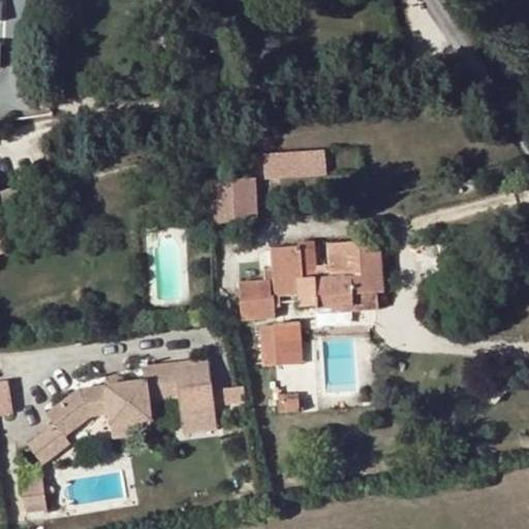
[(58,0),(59,10),(81,8),(80,0),(58,0)]
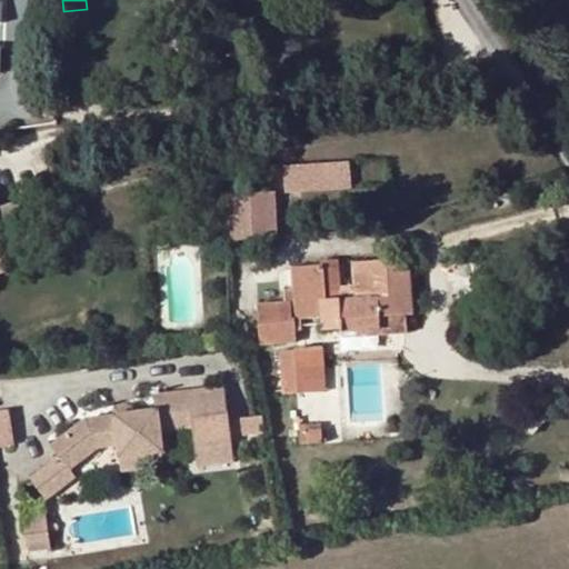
[(285,192),(349,188),(347,162),(283,167),(285,192)]
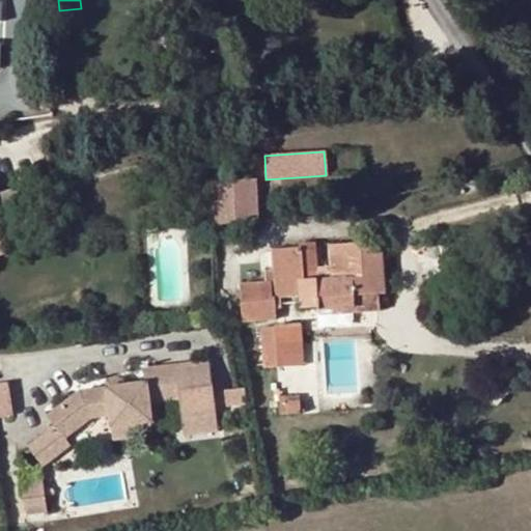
[(228,223),(257,221),(255,179),(227,182),(228,223)]
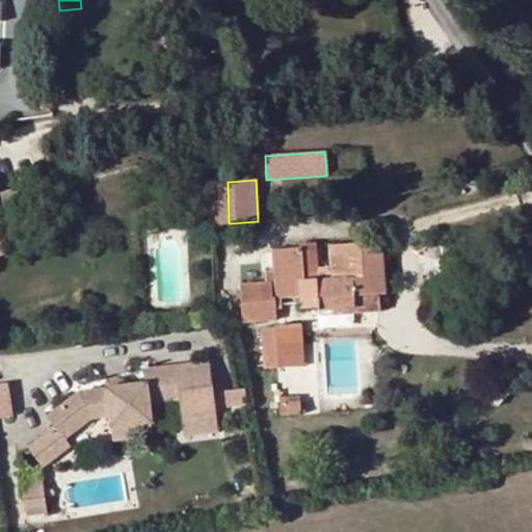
[(213,182),(215,224),(229,223),(228,182),(213,182)]
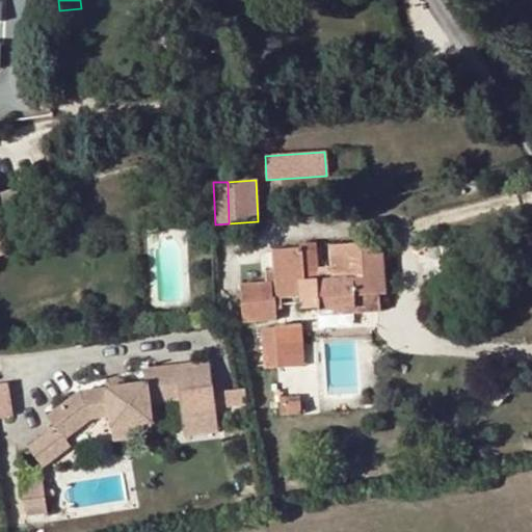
[(0,213),(22,207),(16,189),(0,193),(0,256),(4,255),(0,242),(0,213)]
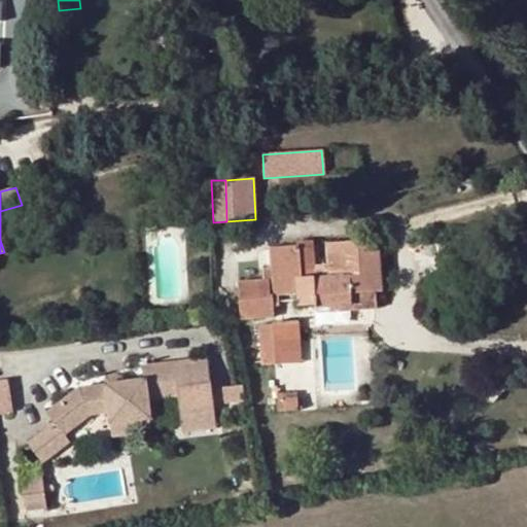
[(381,287),(379,244),(358,246),(358,239),(325,242),(326,264),(322,264),(323,278),(312,278),(313,287),(301,287),(300,280),(310,279),(309,266),(312,265),(311,240),(295,241),(295,245),(268,246),(270,267),(261,268),(262,279),(238,280),(241,320),(273,318),(272,307),(279,307),(279,295),(296,294),(297,305),(314,304),(313,300),(352,296),(351,288),(381,287)]
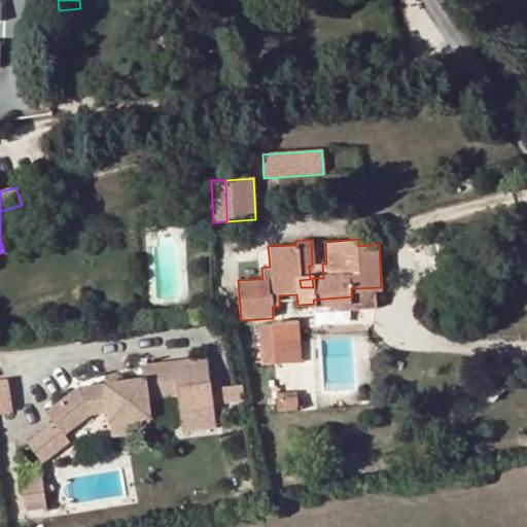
[(230,313),(229,302),(212,303),(213,316),(230,313)]
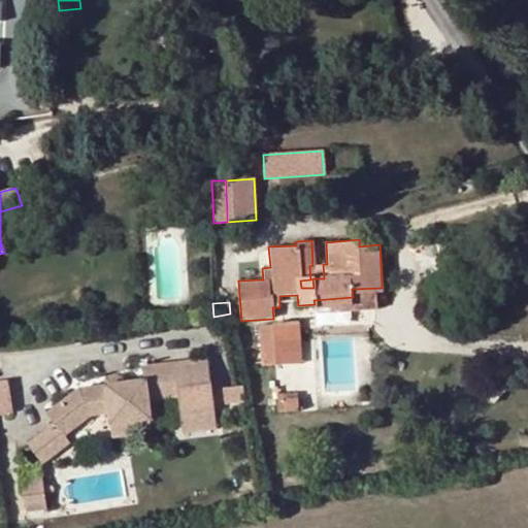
[(273,323),(299,321),(298,305),(279,307),(272,307),(273,319),(273,323)]
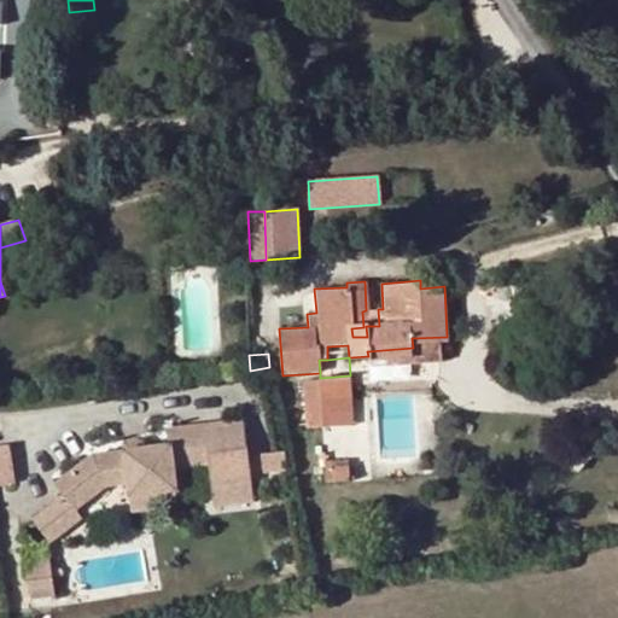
[(354,425),(350,375),(320,378),(320,380),(324,427),(354,425)]
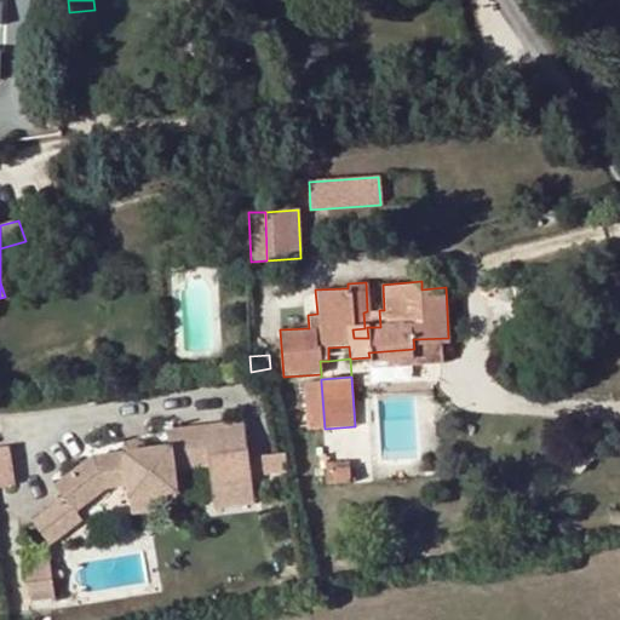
[(325,429),(321,382),(305,383),(304,383),(308,430),(325,429)]
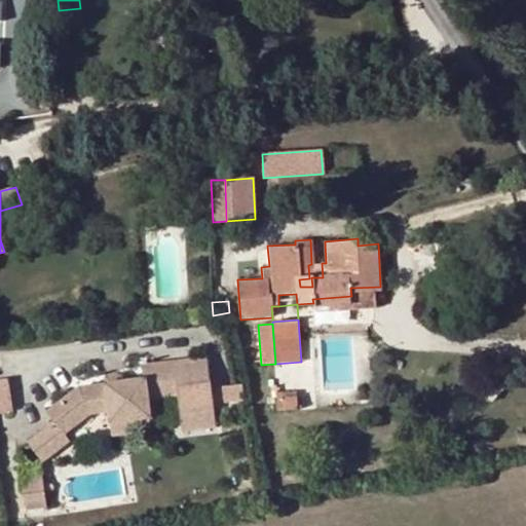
[(80,385),(47,411),(55,421),(64,433),(65,431),(90,411),(106,409),(108,420),(127,417),(128,426),(148,423),(144,397),(175,392),(180,428),(213,423),(204,355),(139,364),(141,378),(128,379),(113,381),(80,385)]
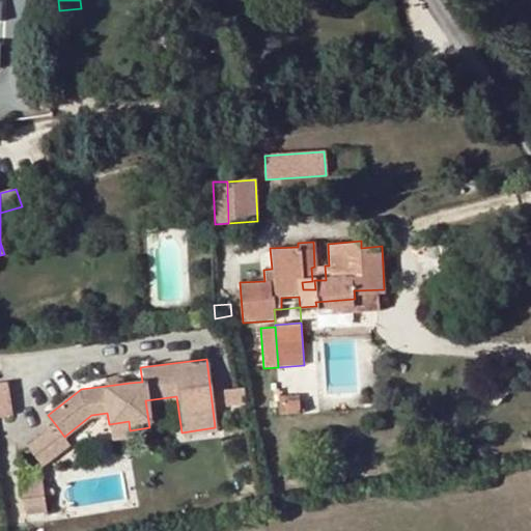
[(113,378),(114,385),(130,383),(129,375),(113,378)]
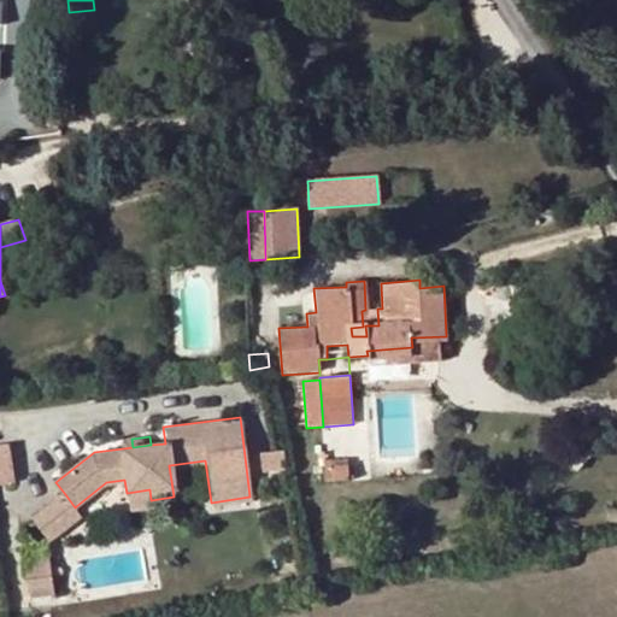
[(6,442),(0,442),(0,482),(12,481),(6,442)]
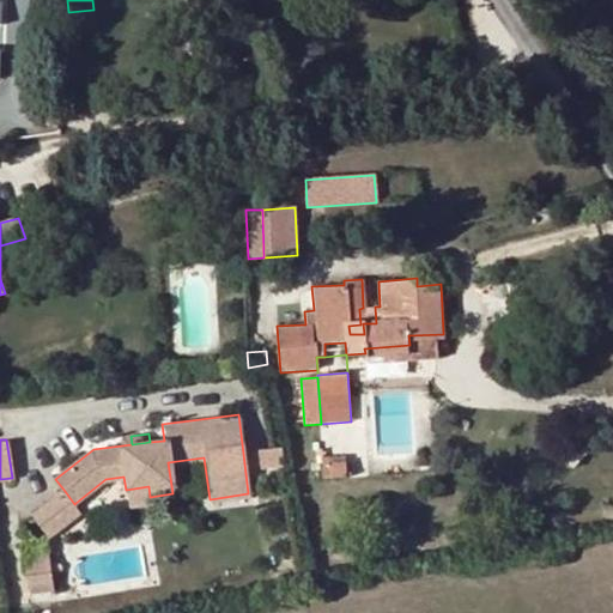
[(279,444),(256,448),(259,467),(281,463),(279,444)]
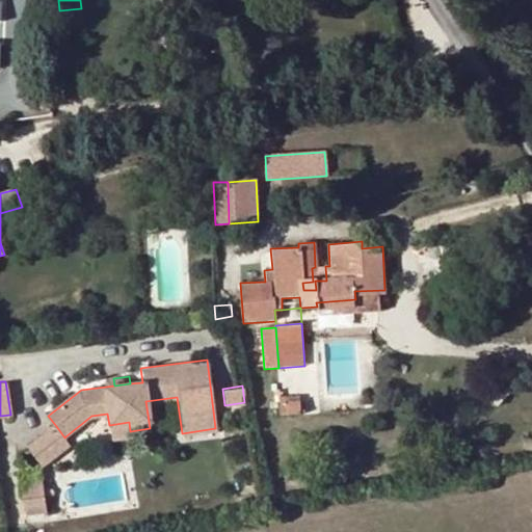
[(300,400),(280,402),(282,415),(301,414),(300,400)]
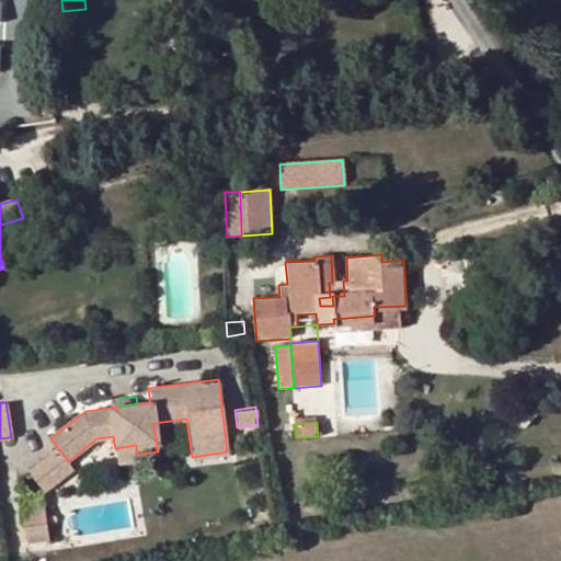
[(136,445),(115,448),(116,462),(138,459),(137,455),(136,445)]
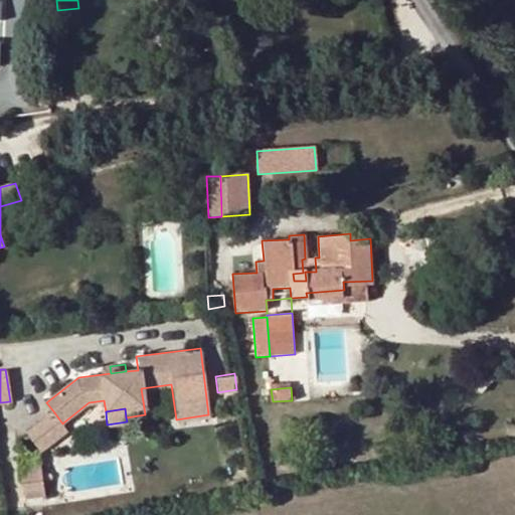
[(62,423),(54,412),(28,433),(42,451),(69,430),(63,422),(62,423)]
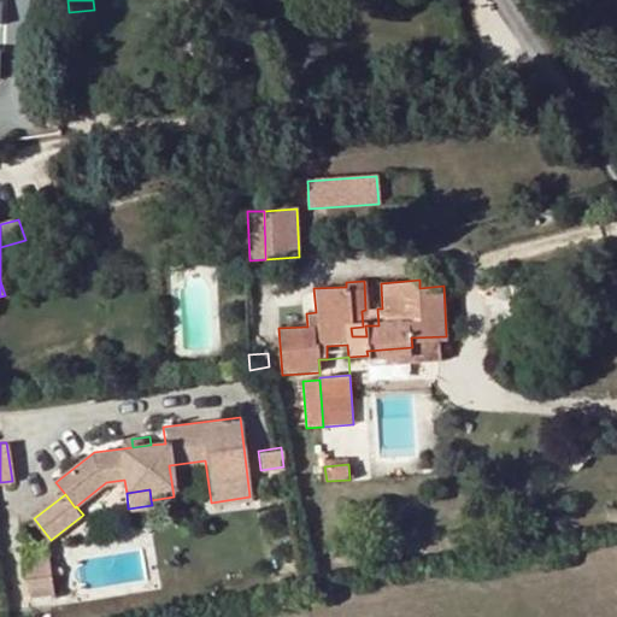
[(52,556),(28,560),(33,585),(56,580),(52,556)]
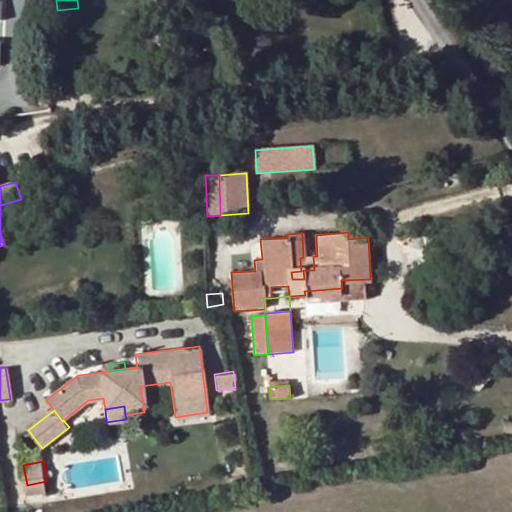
[(48,491),(46,481),(27,485),(29,495),(48,491)]
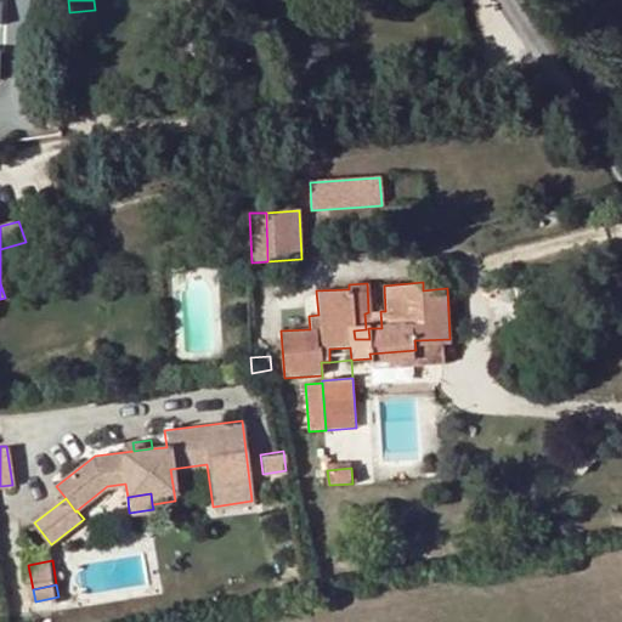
All buildings are outlined.
